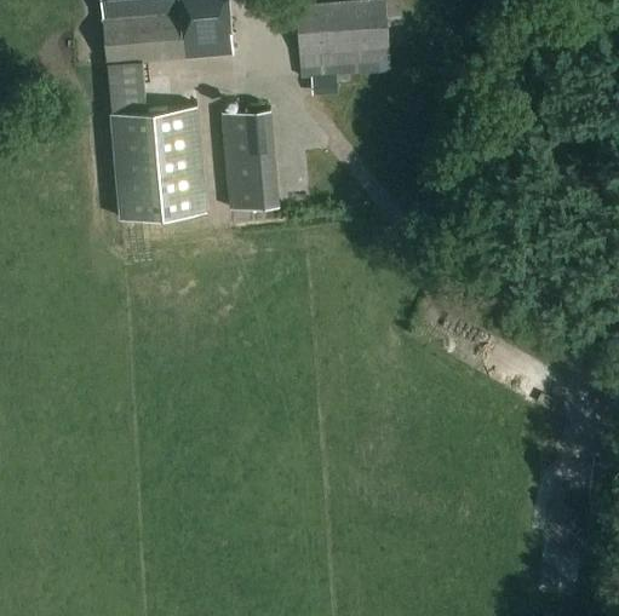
[(99,0),(105,65),(105,68),(119,222),(206,214),(198,108),(147,111),(142,64),(230,56),(225,0),(99,0)]
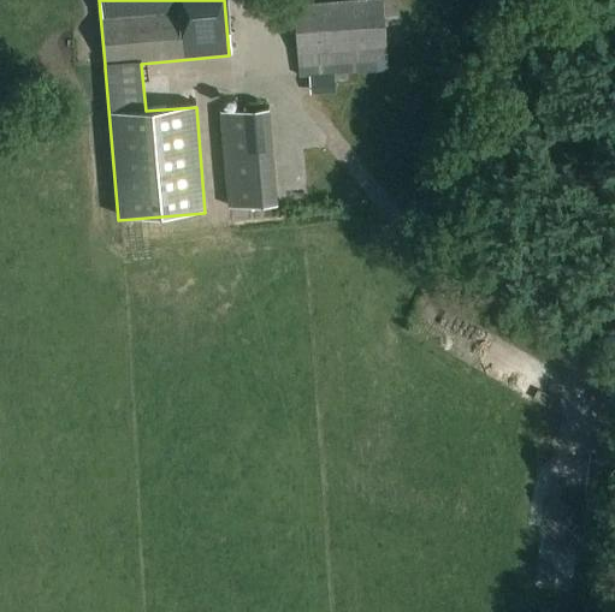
[(383,1),(294,7),(299,81),(388,75),(383,1)]
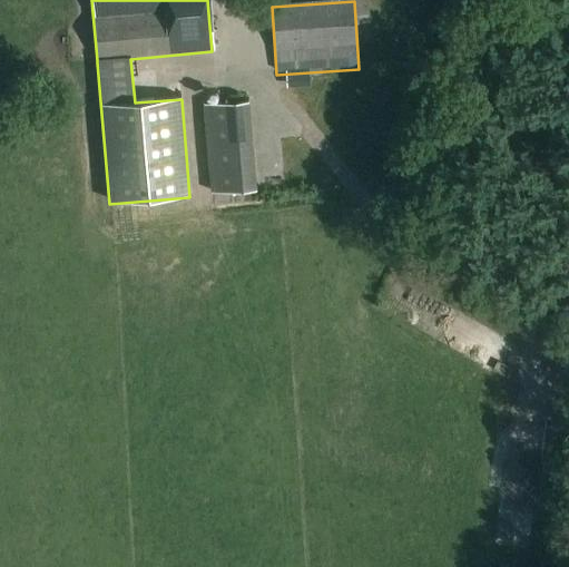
[(306,78),(284,79),(285,98),(307,97),(306,78)]
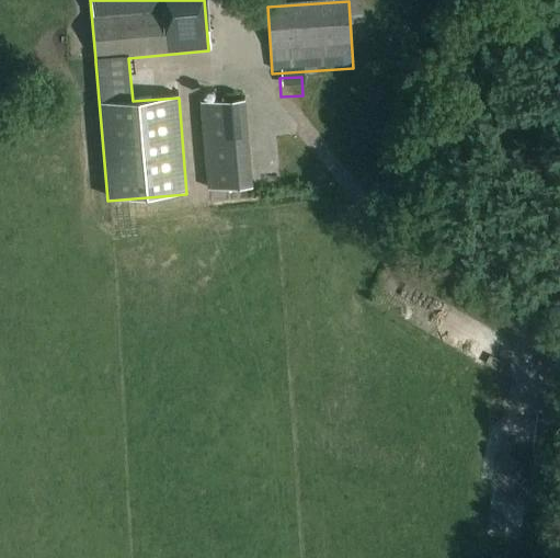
[(244,100),(200,104),(207,192),(252,188),(244,100)]
